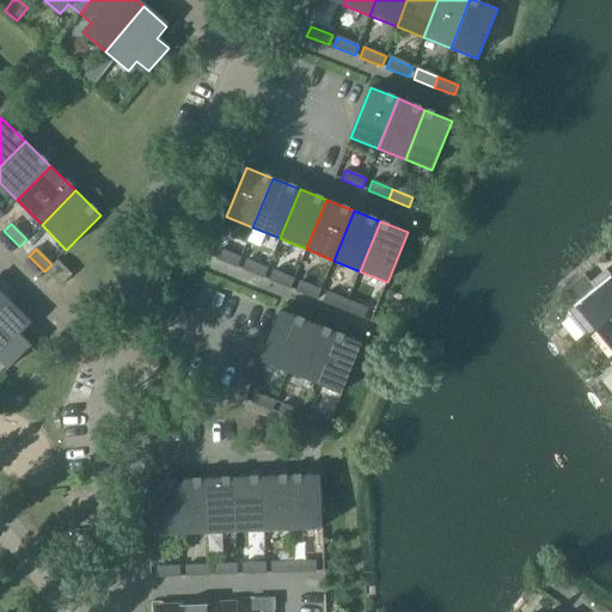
[(216,259),(239,268),(243,258),(220,249),(216,259)]
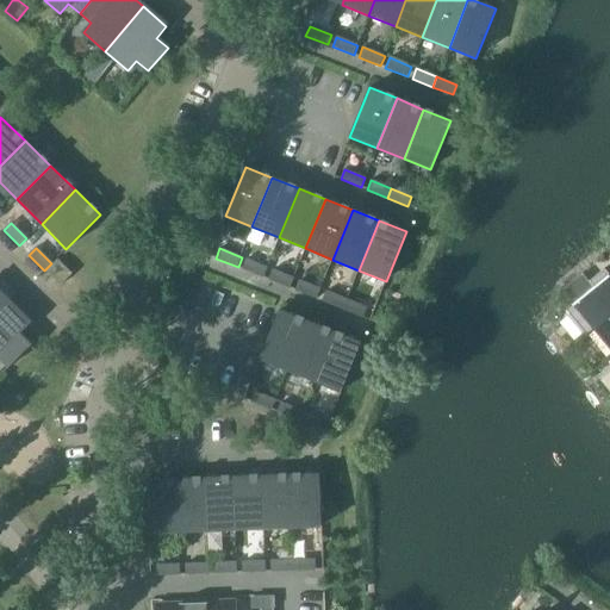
[(242,269),(265,278),(268,268),(247,259),(242,269)]
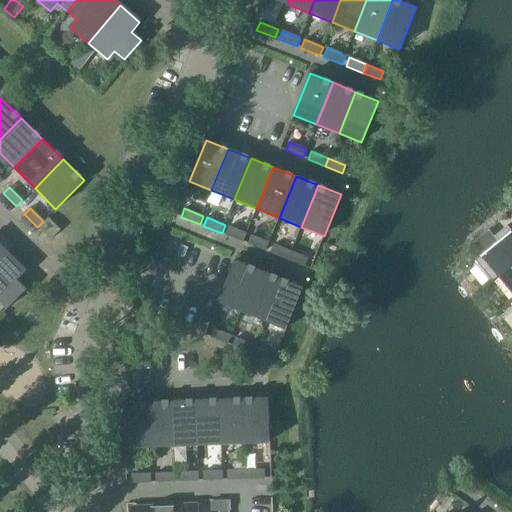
[(39,227),(51,239),(60,230),(48,218),(39,227)]
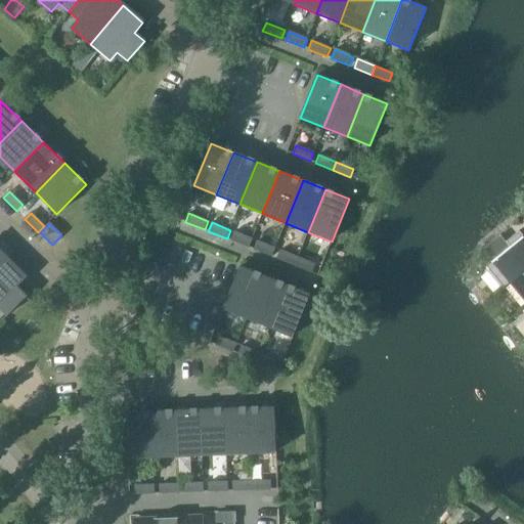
[(505,288),(511,282),(523,271),(523,236),(519,230),(506,242),(510,247),(486,266),(505,288)]
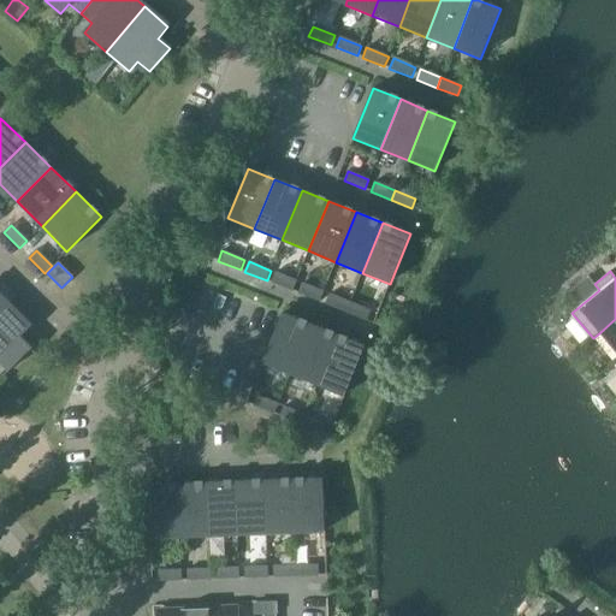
[(272,283),(294,291),(297,282),(276,272),(272,283)]
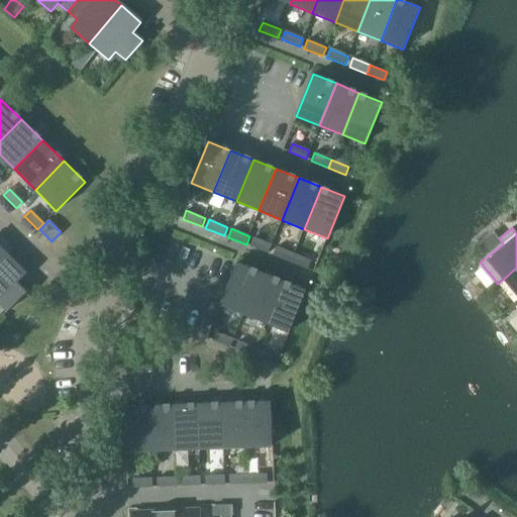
[(250,246),(270,253),(273,245),(253,237),(250,246)]
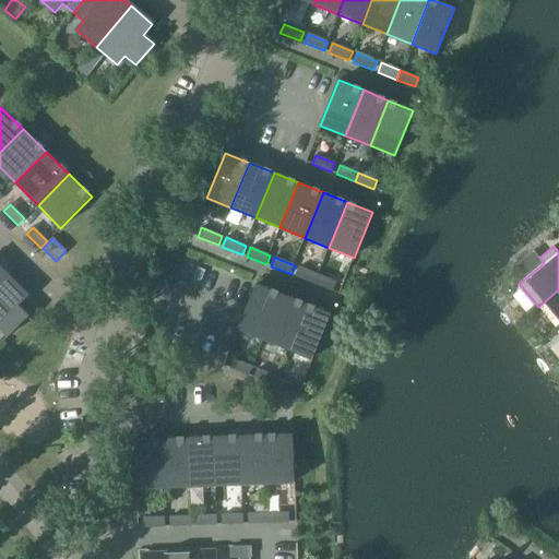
[(295,276),(313,283),(318,274),(299,266),(295,276)]
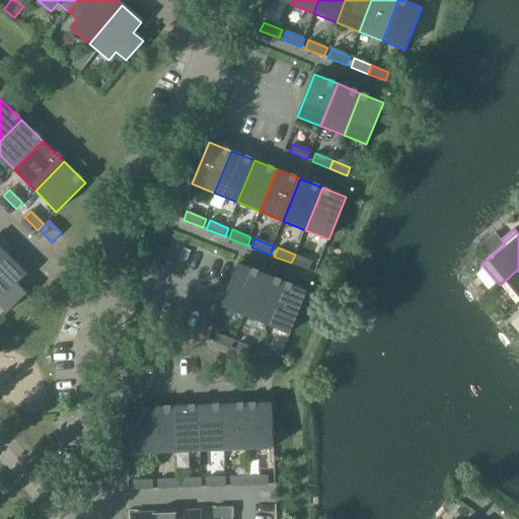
[(295,254),(291,263),(308,270),(312,262),(295,254)]
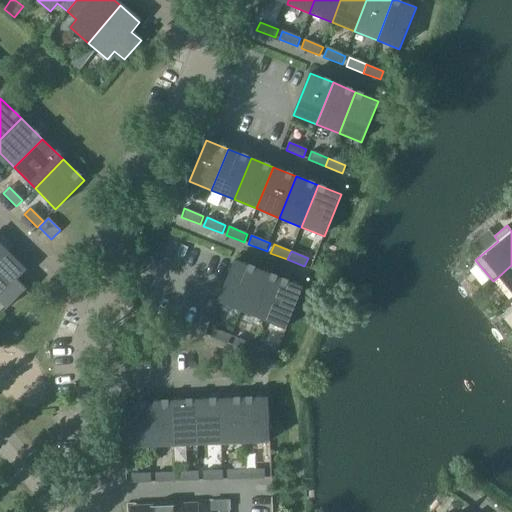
[(7,254),(0,261),(0,301),(7,308),(25,290),(16,281),(25,271),(7,254)]
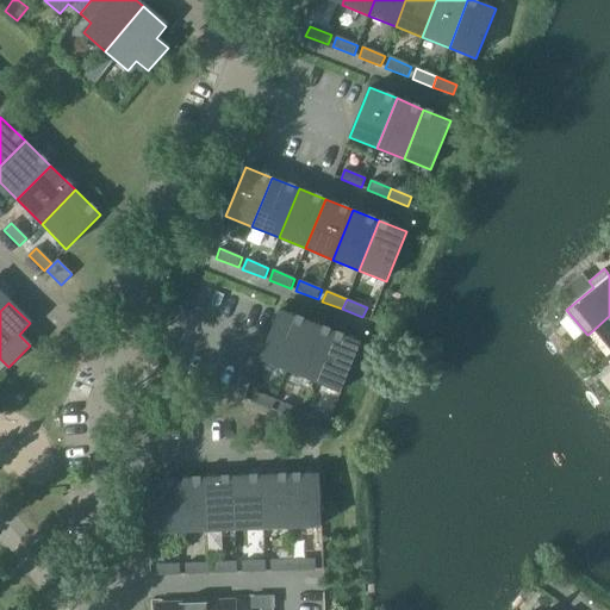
[(260,359),(287,371),(306,321),(280,310),(260,359)]
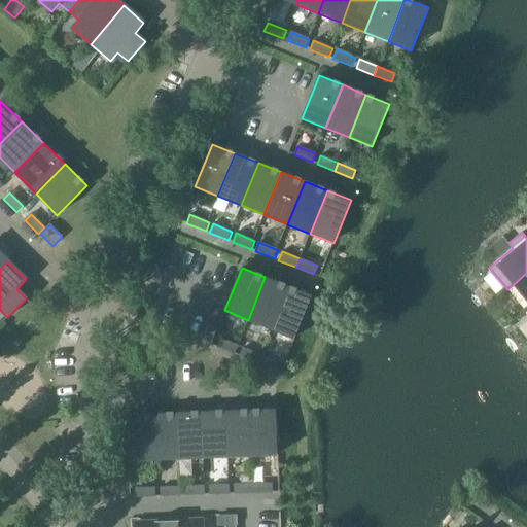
[(526,273),(514,284),(526,301),(526,273)]
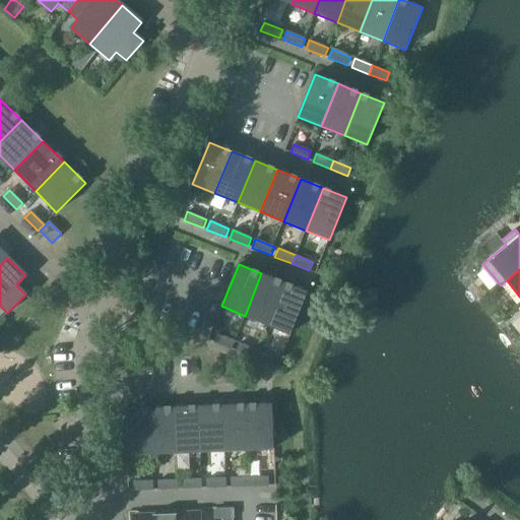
[(245,316),(267,325),(284,282),(261,273),(245,316)]
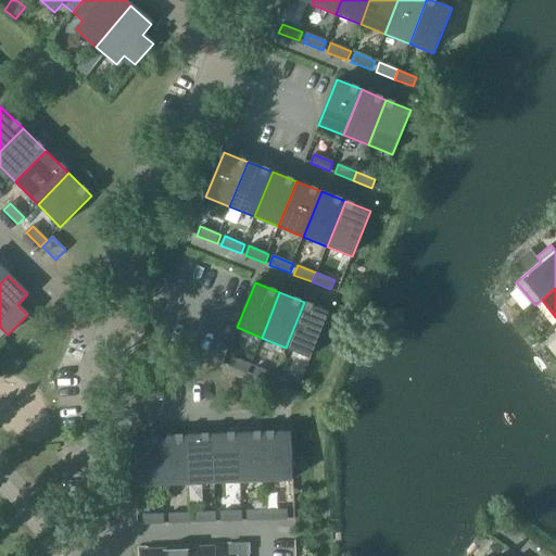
[(304,302),(286,348),(311,357),(329,312),(304,302)]
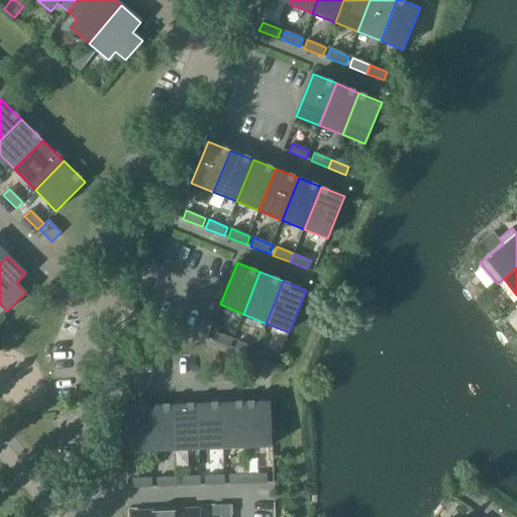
[(212,340),(231,347),(234,339),(216,331),(212,340)]
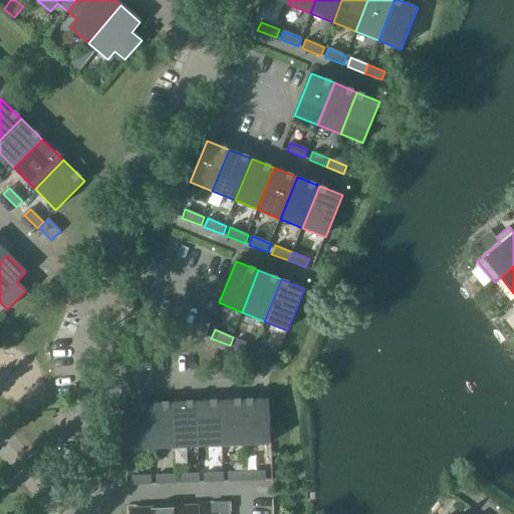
[(234,347),(251,354),(254,346),(237,339),(234,347)]
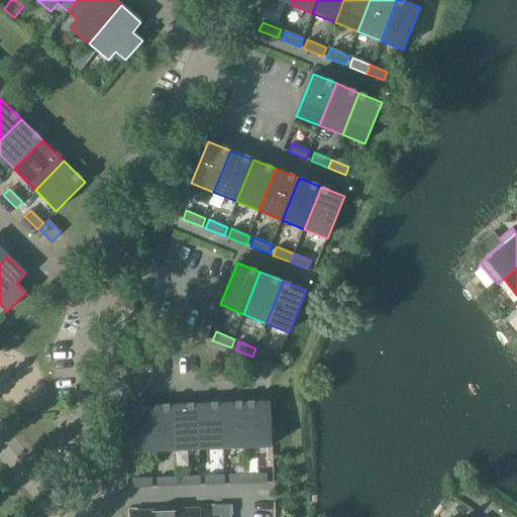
[(255,348),(252,356),(270,364),(273,355),(255,348)]
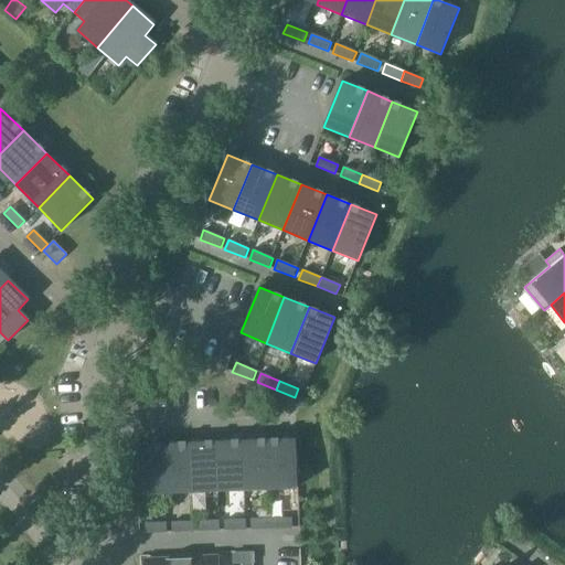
[(296,438),(269,439),(272,489),(298,488),(296,438)]
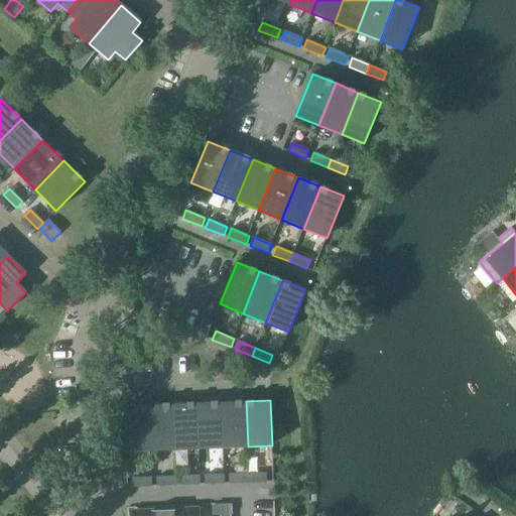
[(246,401),(222,402),(223,447),(248,446),(246,401)]
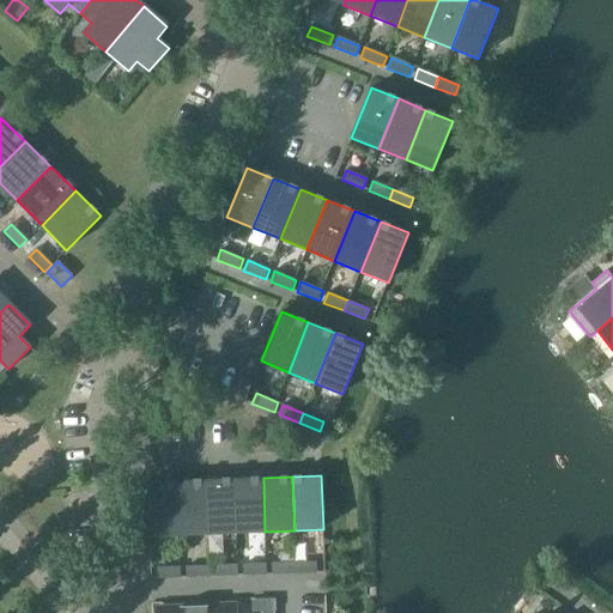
[(263,478),(234,479),(236,533),(265,532),(263,478)]
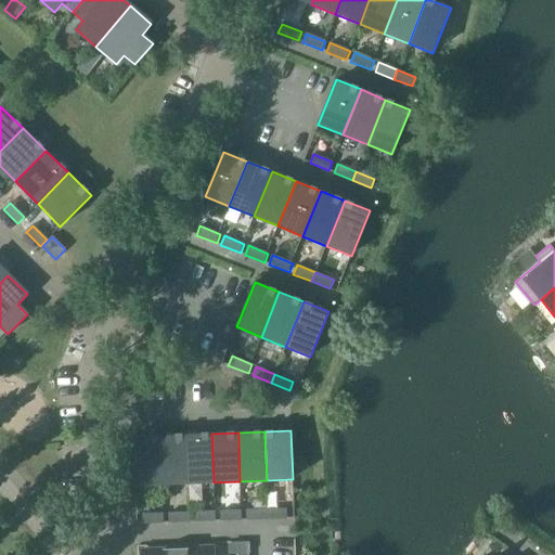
[(211,434),(185,435),(188,483),(214,482),(211,434)]
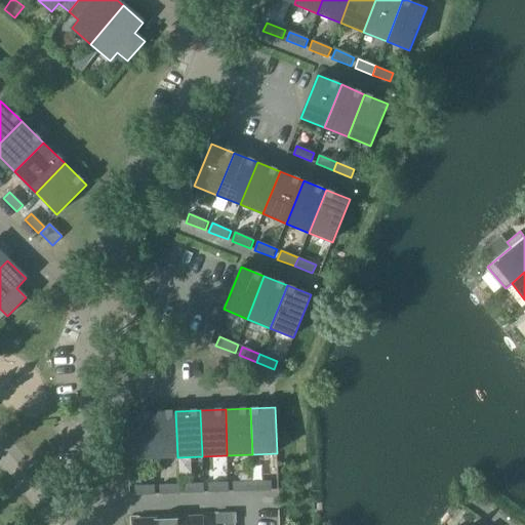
[(175,411),(151,412),(153,458),(177,457),(175,411)]
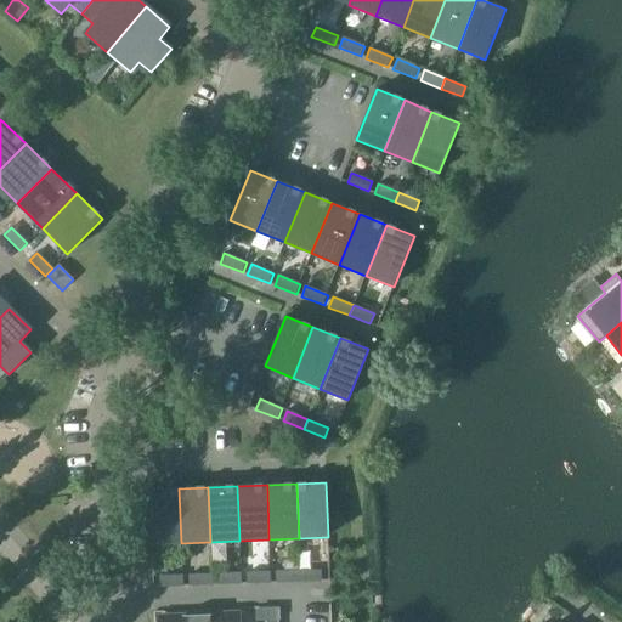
[(181,543),(179,488),(150,490),(151,544),(181,543)]
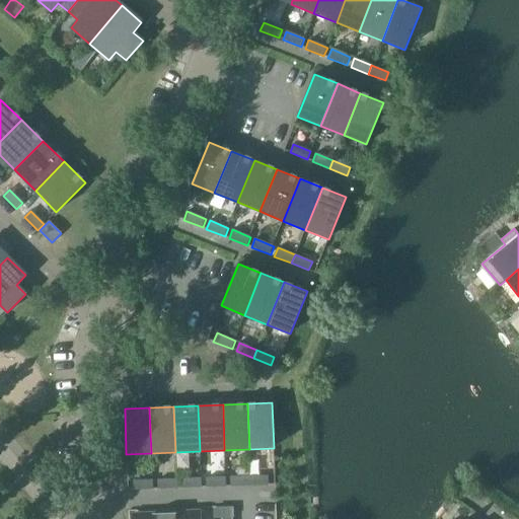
[(268,475),(248,476),(248,486),(268,485),(268,475)]
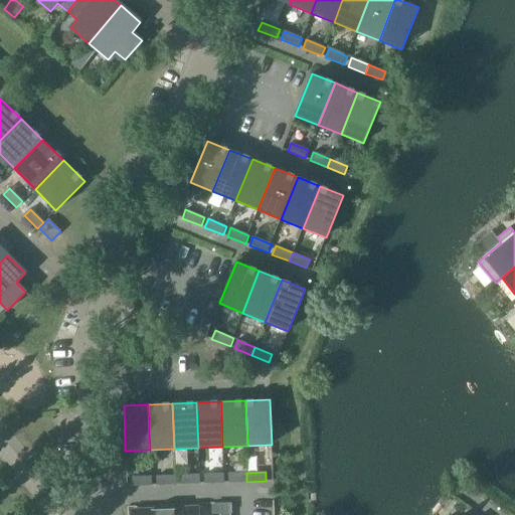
[(246,482),(246,473),(227,474),(227,483),(246,482)]
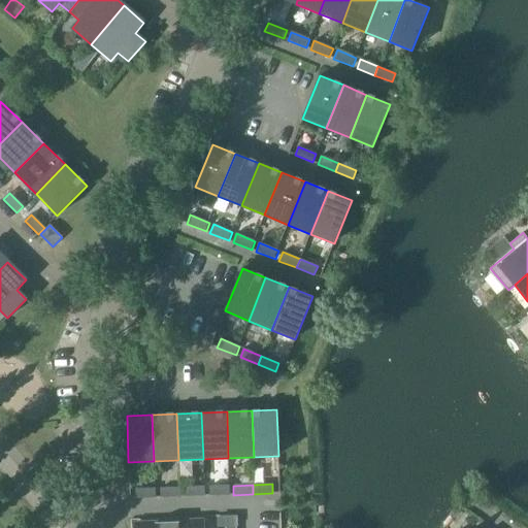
[(210,487),(210,495),(229,495),(229,486),(210,487)]
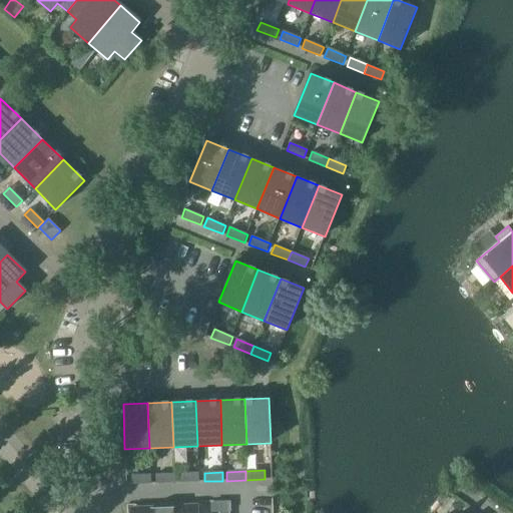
[(180,473),(180,482),(198,482),(198,473),(180,473)]
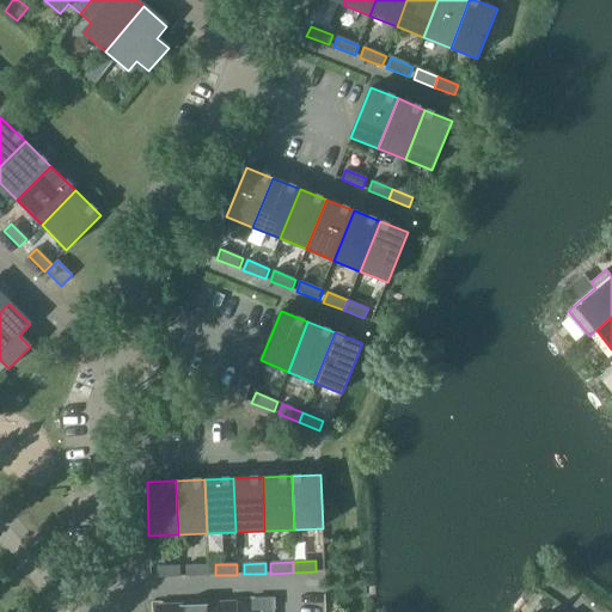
[(154,567),(155,577),(179,576),(179,565),(154,567)]
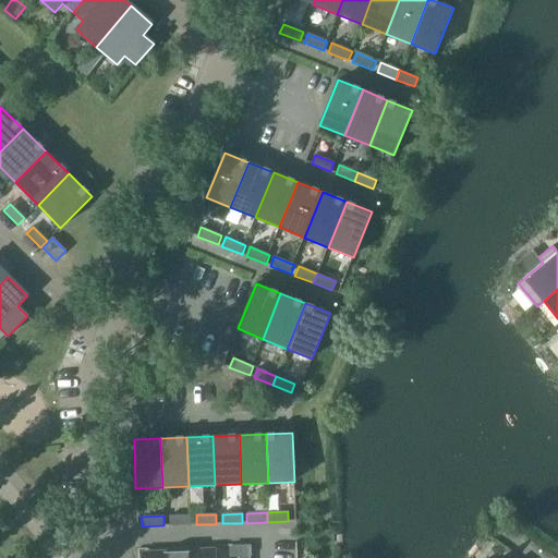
[(170,516),(170,525),(190,525),(190,516),(170,516)]
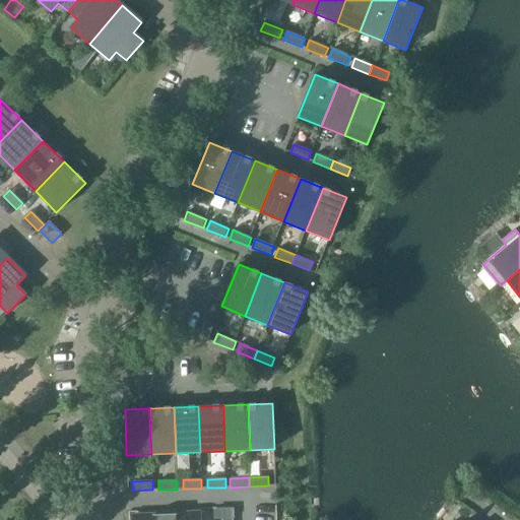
[(233,509),(215,509),(216,519),(233,518),(233,509)]
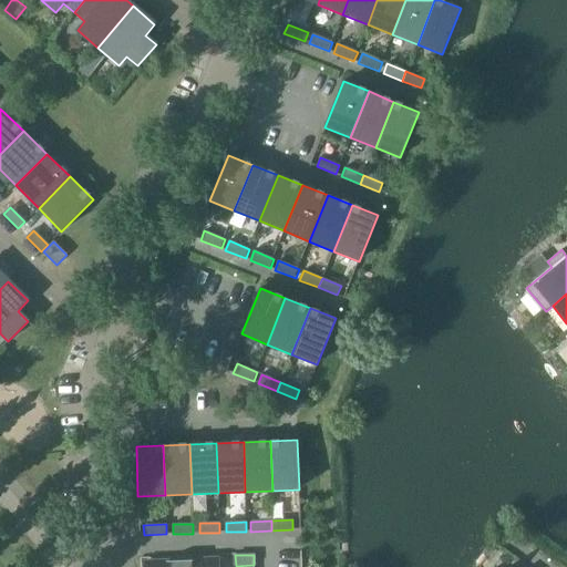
[(143,560),(143,566),(220,566),(220,556),(143,560)]
